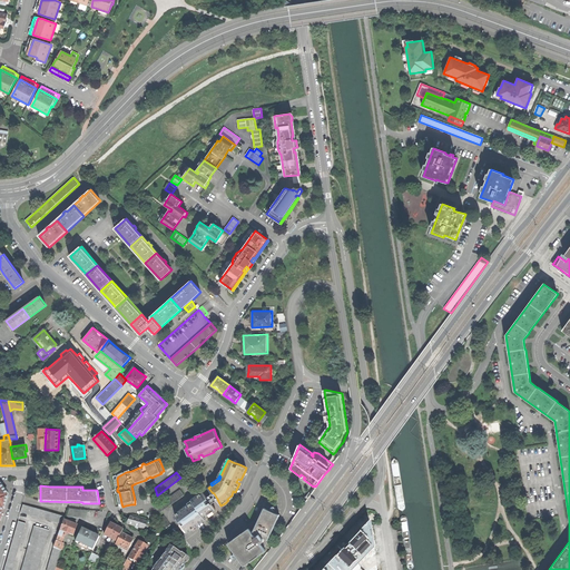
[(158,504),(159,512),(184,495),(180,489),(158,504)]
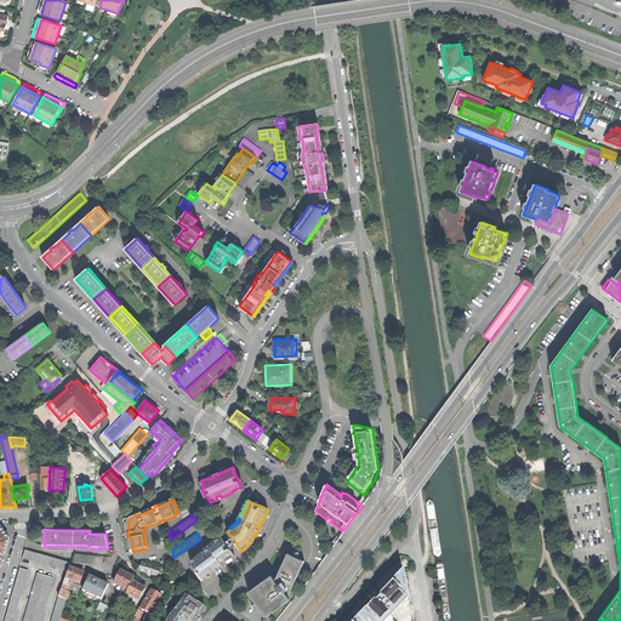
[(209,545),(210,547),(222,537),(221,536),(209,545)]
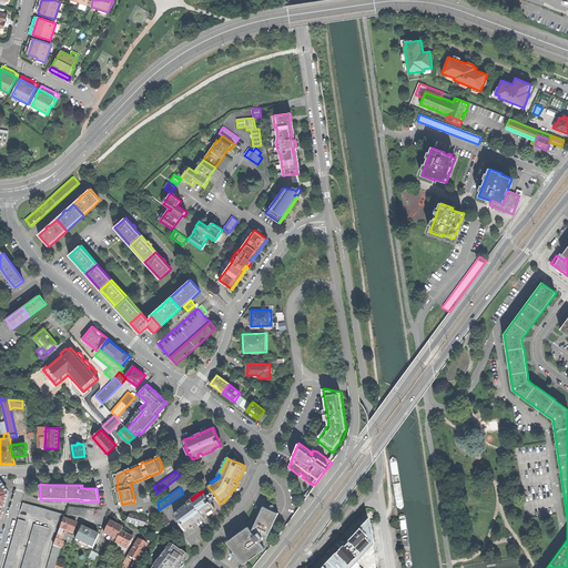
[(174,513),(178,519),(179,518),(183,524),(182,525),(184,527),(186,530),(192,527),(195,524),(201,520),(202,519),(201,518),(203,516),(206,514),(211,510),(214,508),(212,504),(210,503),(205,497),(205,494),(203,492),(192,500),(184,506),(174,513)]
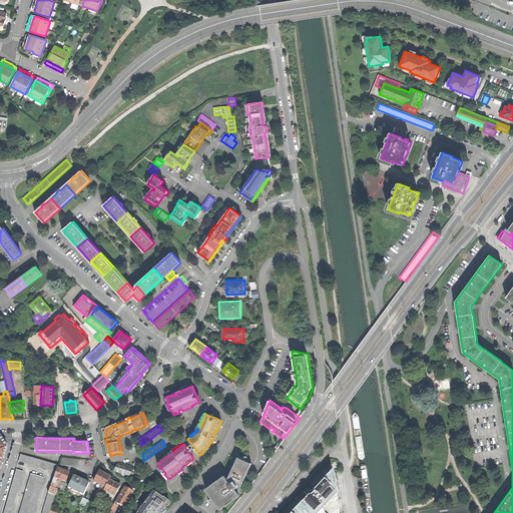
[(191,446),(192,444),(185,449),(187,448),(190,452),(189,454),(195,449),(193,449),(191,446)]
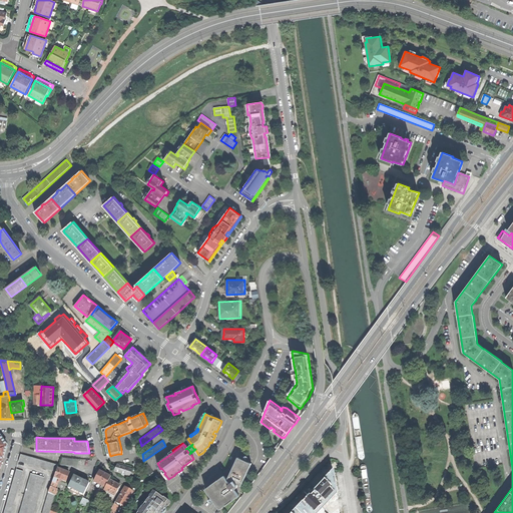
[(18,462),(55,473),(57,469),(58,466),(20,455),(18,462)]
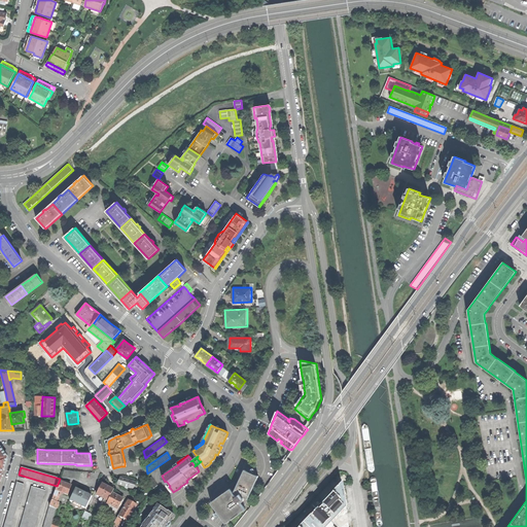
[(245,508),(243,506),(245,505),(255,483),(258,476),(253,473),(244,469),(238,484),(235,489),(237,491),(235,492),(234,492),(231,488),(227,490),(211,502),(225,523),(245,508)]
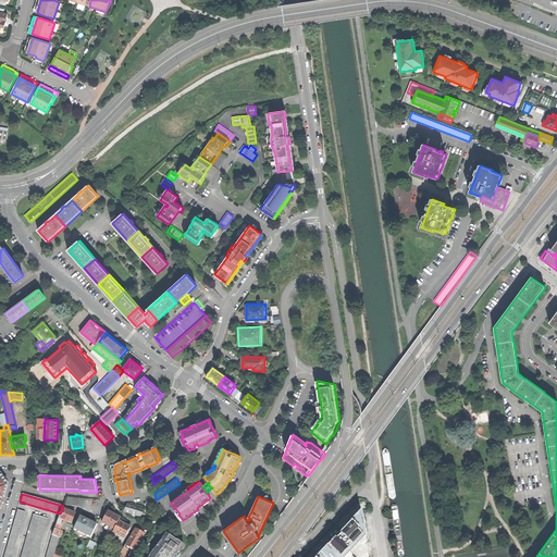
[(155,508),(161,517),(166,512),(160,504),(155,508)]
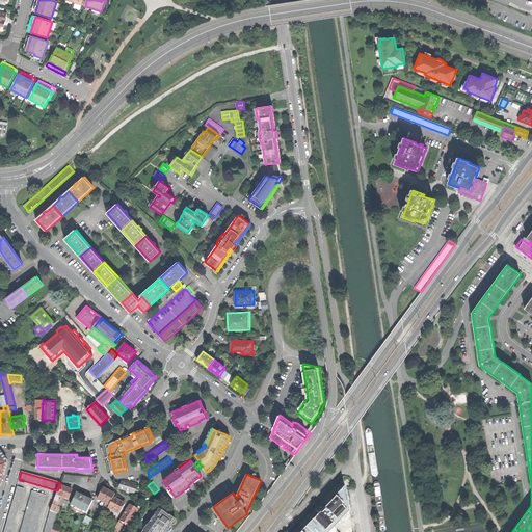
[(135,491),(136,487),(121,482),(117,488),(126,490),(129,491),(134,494),(135,491)]
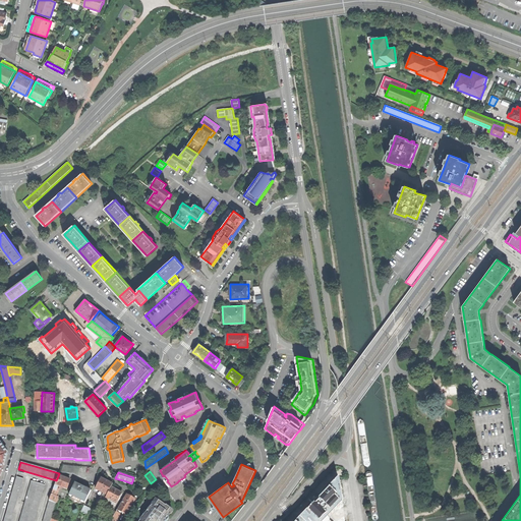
[(322,520),(326,517),(342,500),(341,489),(339,474),(333,481),(330,484),(319,496),(320,497),(317,499),(315,501),(315,502),(314,501),(296,520),(294,520),(322,520)]
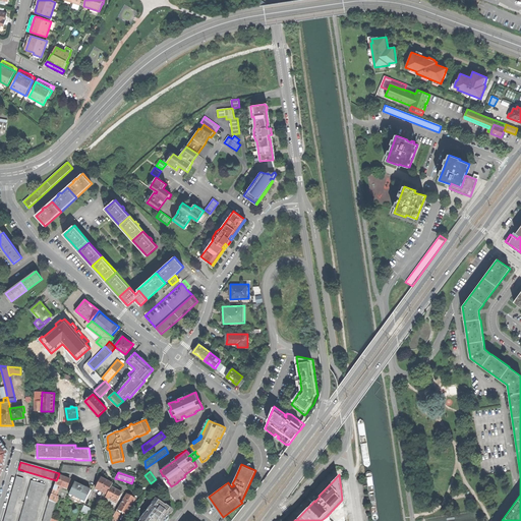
[(148,489),(151,484),(134,475),(133,477),(132,481),(148,489)]
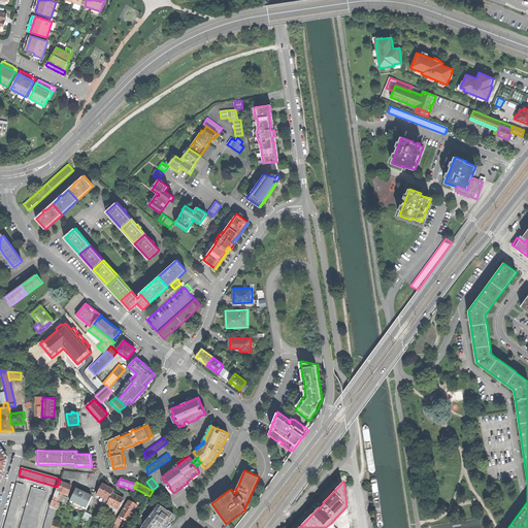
[(3,527),(11,527),(24,485),(17,483),(3,527)]
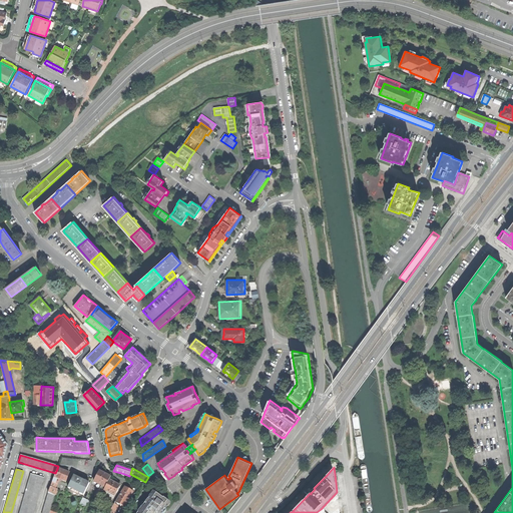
[(55,473),(54,477),(59,479),(65,481),(69,472),(63,470),(57,469),(55,473)]
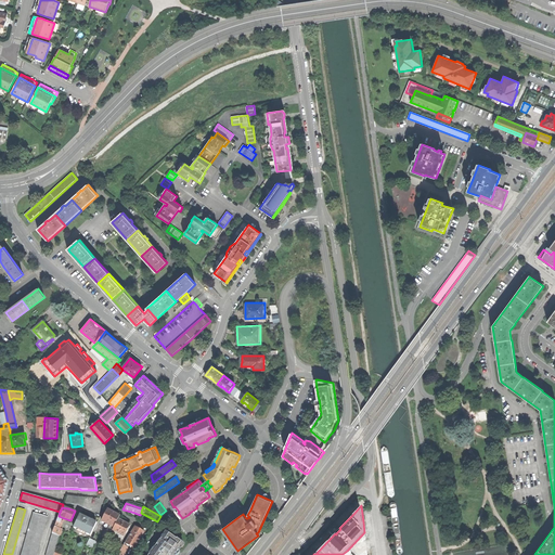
[(242,511),(240,516),(243,514),(246,518),(247,518),(249,517),(247,515),(250,510),(248,508),(247,508),(245,508),(243,510),(242,511)]
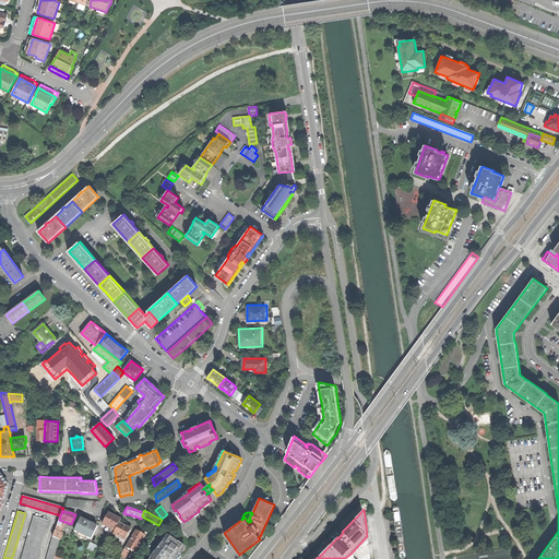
[(108,513),(102,524),(110,528),(115,531),(119,523),(120,520),(114,515),(108,513)]
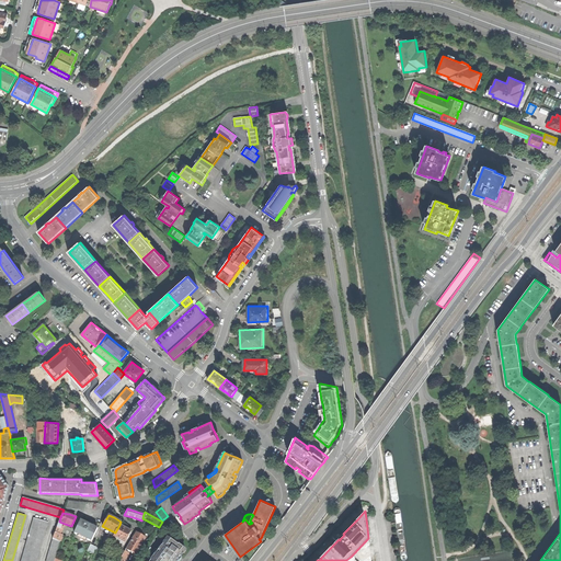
[(33,518),(20,560),(36,560),(48,523),(33,518)]
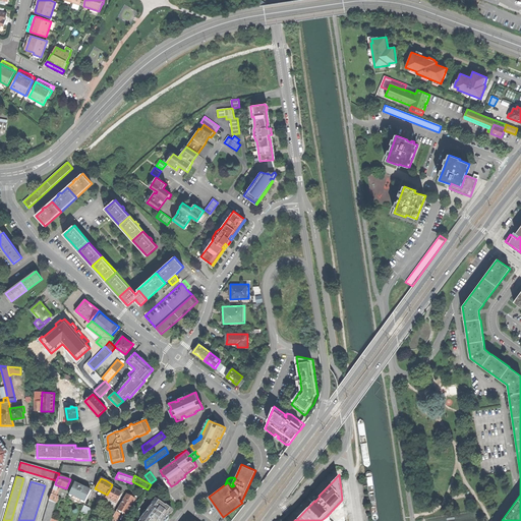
[(75,483),(69,495),(84,503),(91,490),(87,488),(79,485),(75,483)]
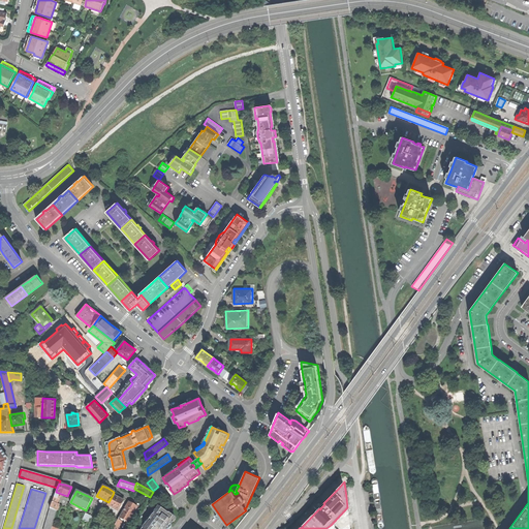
[(56,492),(50,507),(56,510),(58,504),(57,503),(61,494),(56,492)]
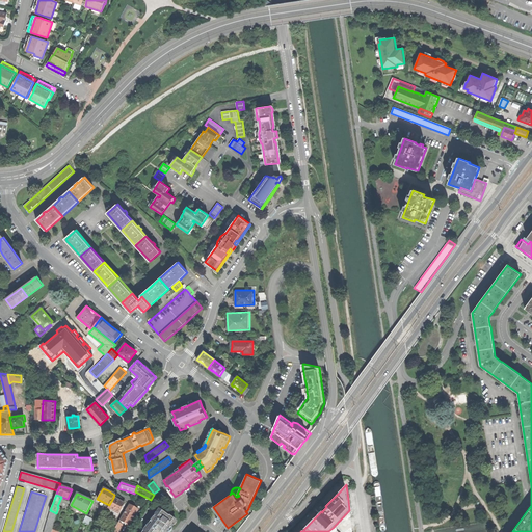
[(118,500),(113,498),(109,505),(107,508),(114,512),(118,514),(121,510),(123,508),(122,507),(124,503),(118,500)]
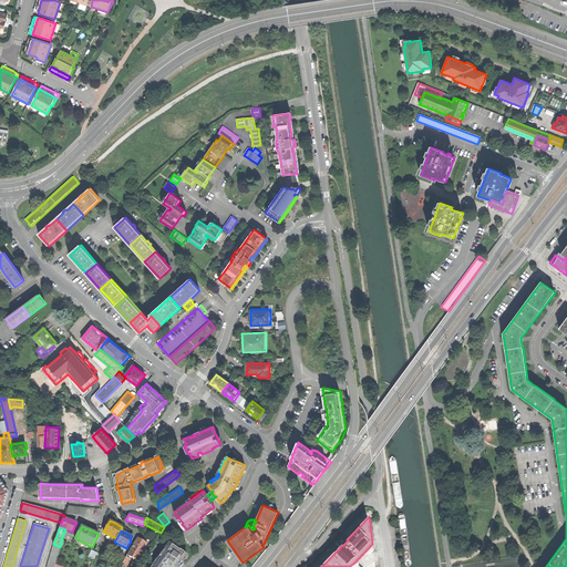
[(129,555),(137,559),(146,544),(143,542),(137,538),(135,543),(134,542),(130,549),(131,550),(129,555)]
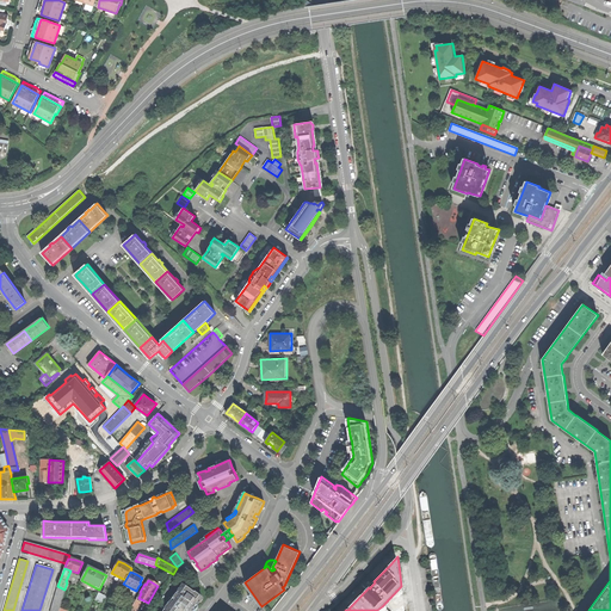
[(49,610),(59,610),(60,609),(65,590),(57,586),(50,610),(49,610)]
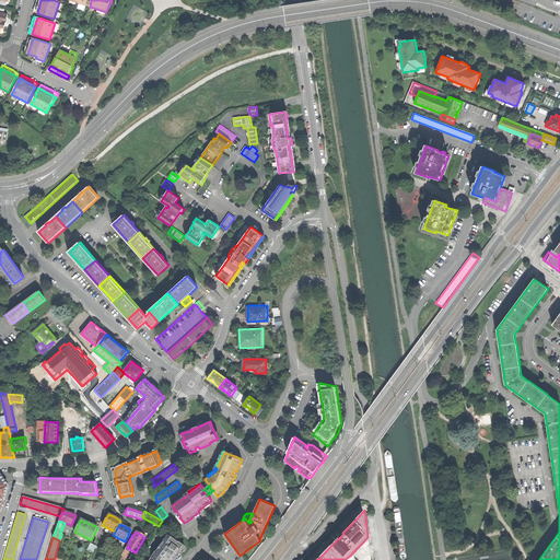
[(168,537),(164,543),(181,555),(185,548),(178,544),(168,537)]
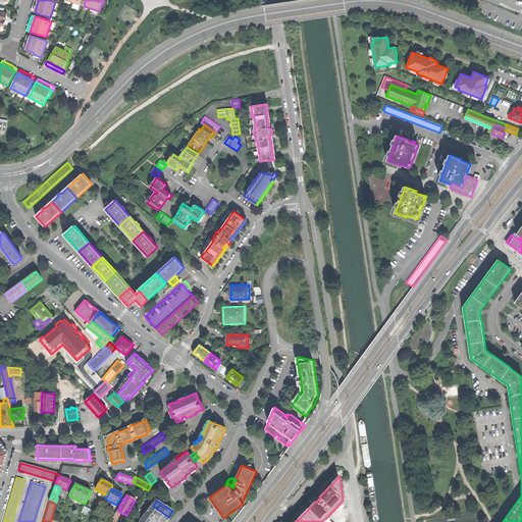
[(82,510),(81,512),(88,516),(91,509),(84,506),(82,510)]
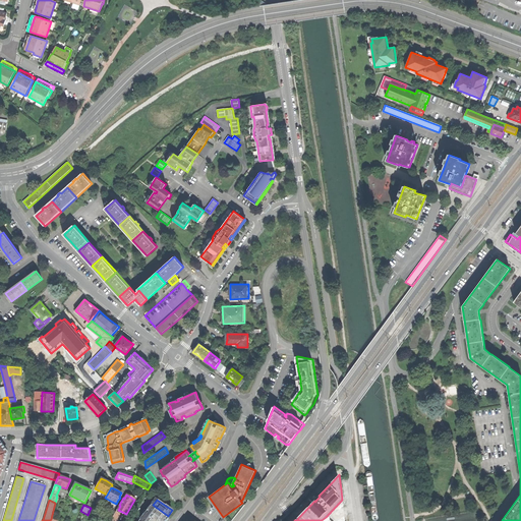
[(151,508),(148,511),(157,518),(157,519),(161,520),(160,520),(164,520),(166,518),(168,516),(153,505),(151,508)]
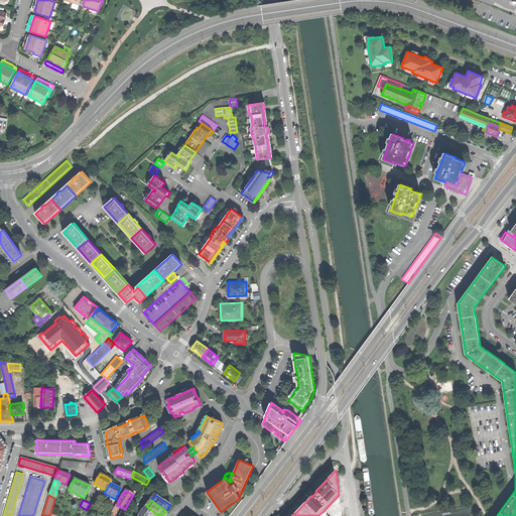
[(138,514),(140,515),(146,507),(144,506),(144,505),(140,511),(138,514)]
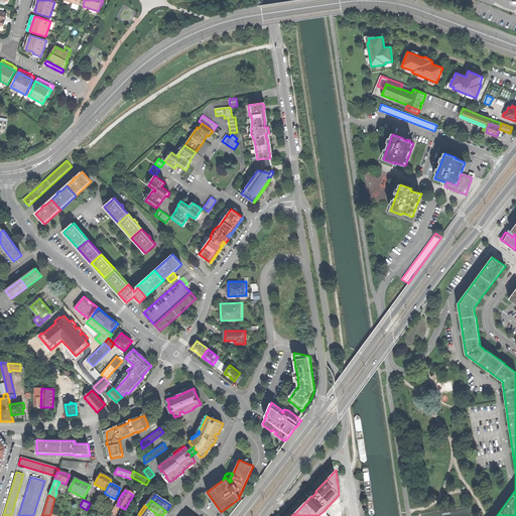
[(109,515),(114,515),(118,508),(115,506),(109,515)]
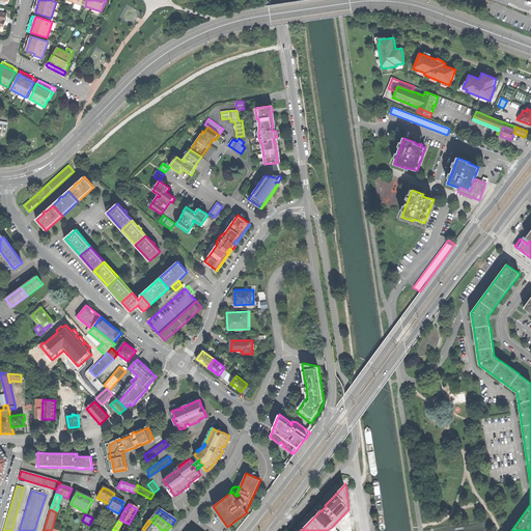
[(163,530),(164,530),(160,529),(160,528),(150,521),(150,522),(144,530),(143,530),(163,530)]
